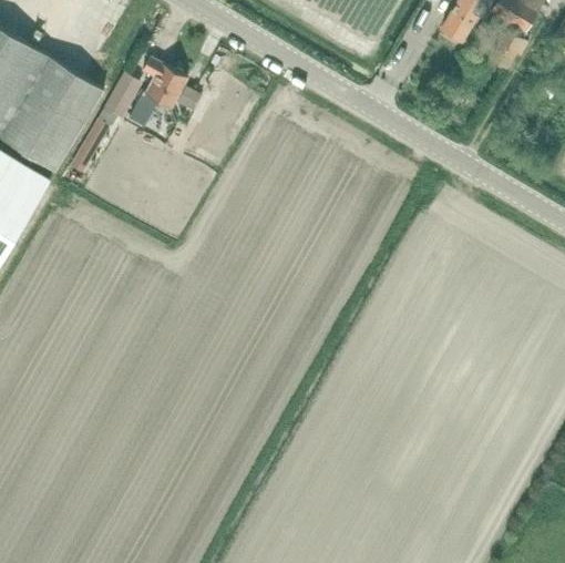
[(483,19),(494,0),(458,0),(440,31),(459,43),(475,14),(483,19)]
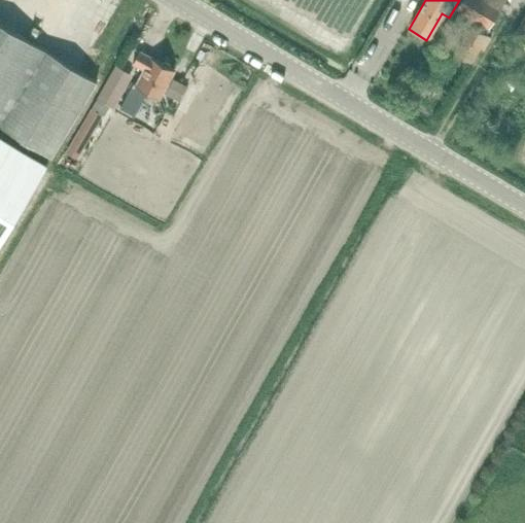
[(506,0),(461,0),(455,12),(467,20),(461,31),(465,34),(452,56),(470,67),(479,54),(482,56),(490,41),(485,38),(506,0)]
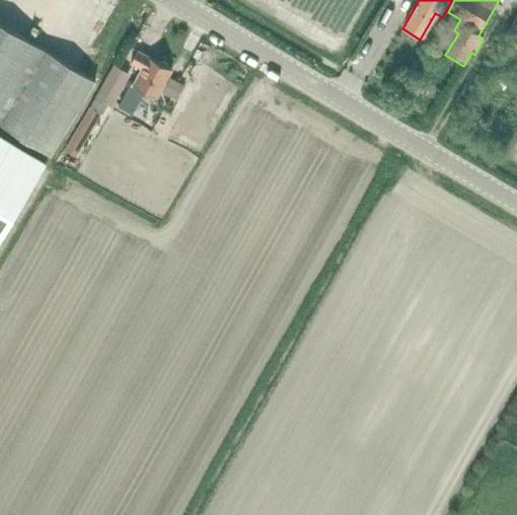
[(516,15),(504,39),(516,46),(516,15)]
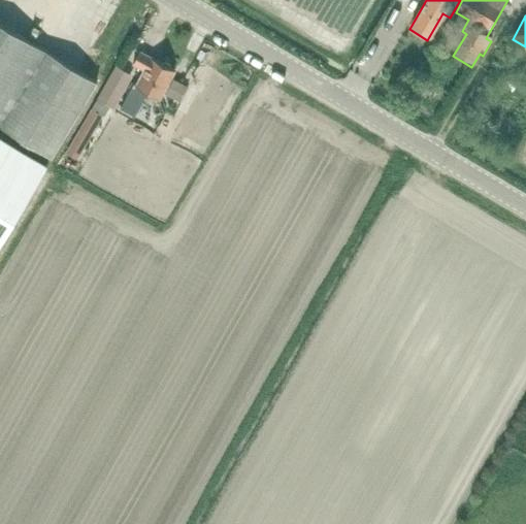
[(0,130),(50,160),(95,86),(0,28),(0,235),(42,165),(0,138),(0,130)]
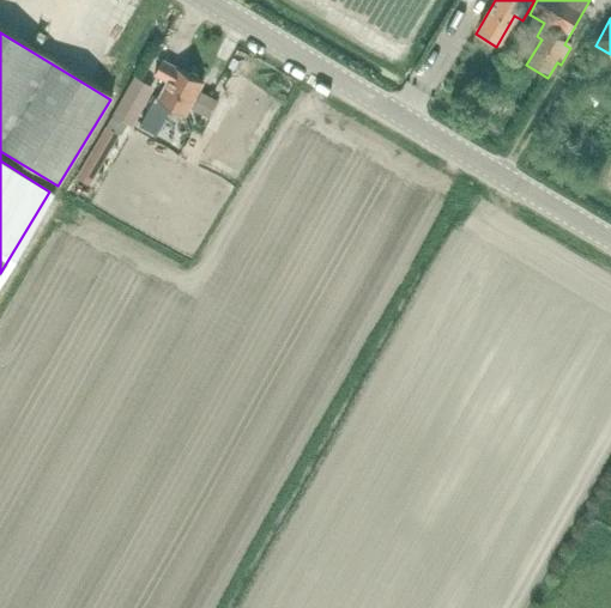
[(155,140),(169,114),(186,120),(203,87),(197,83),(195,80),(192,78),(188,78),(162,64),(152,79),(162,86),(155,102),(153,101),(137,131),(155,140)]
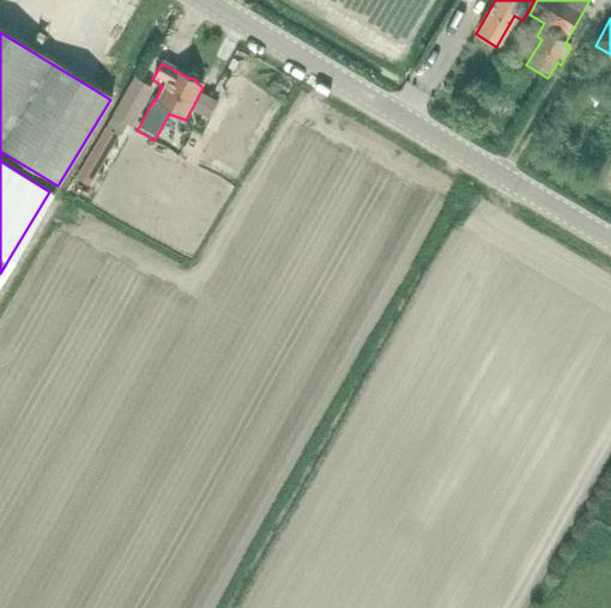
[(131,132),(153,92),(133,80),(110,121),(74,182),(88,190),(119,139),(118,139),(123,128),(131,132)]
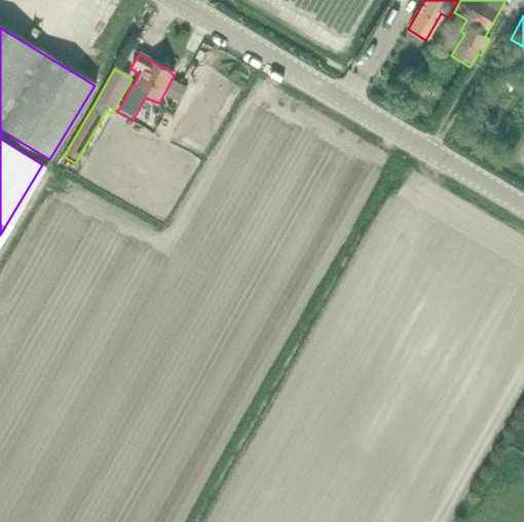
[(171,119),(175,112),(166,108),(162,115),(171,119)]
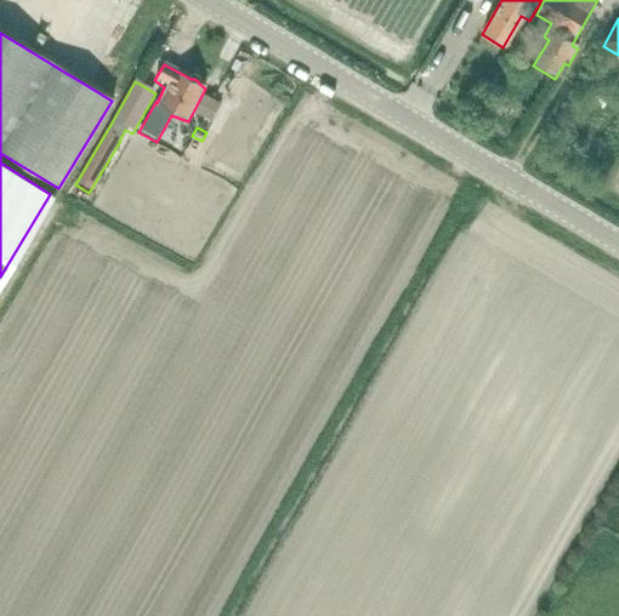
All buildings are outlined.
